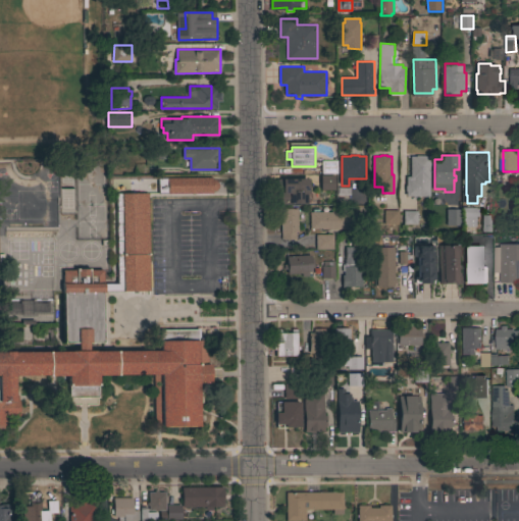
[(408,176),(412,176),(412,156),(431,156),(431,196),(408,196),(408,176)]
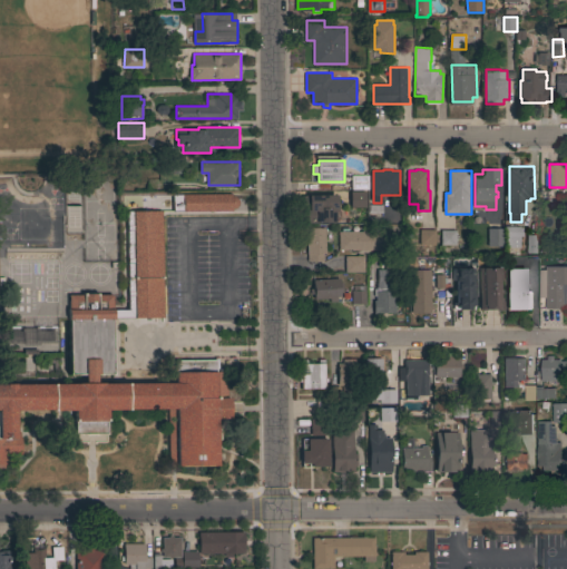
[(353,175),(370,175),(370,189),(353,189),(353,175)]
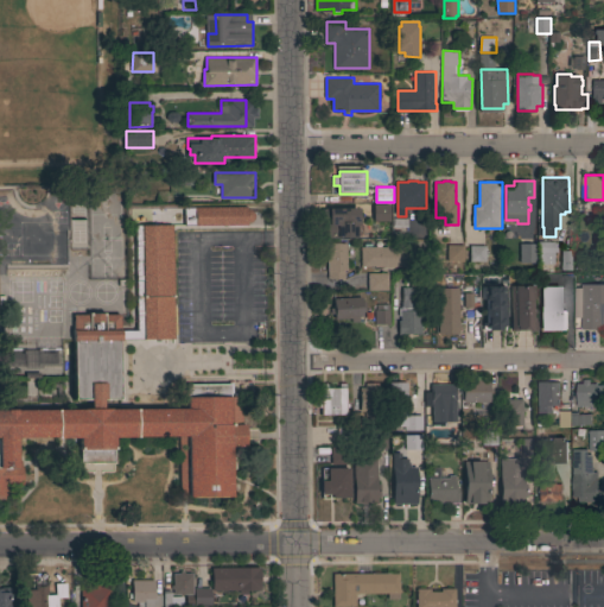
[(392,203),(392,221),(375,221),(375,203),(392,203)]
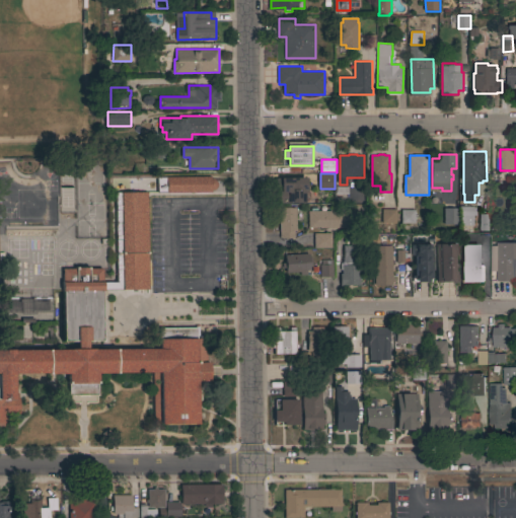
[(159,192),(158,176),(213,175),(213,177),(214,177),(215,178),(216,178),(217,179),(218,180),(218,183),(218,186),(217,187),(216,188),(215,189),(214,189),(213,190),(213,191),(159,192)]
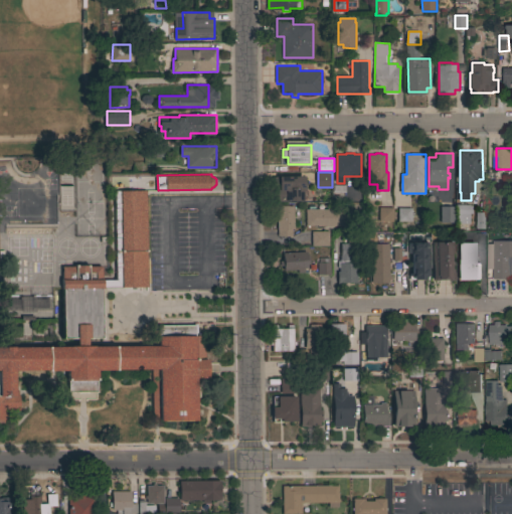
[(305,176),(306,190),(308,190),(308,196),(306,196),(306,200),(289,200),(289,201),(274,201),(274,188),(275,188),(275,180),(281,180),(281,176),(305,176)]
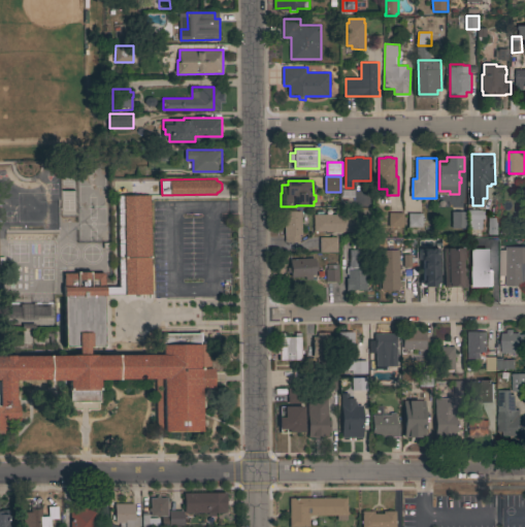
[(69,202),(69,211),(75,211),(75,192),(64,192),(64,202),(69,202)]
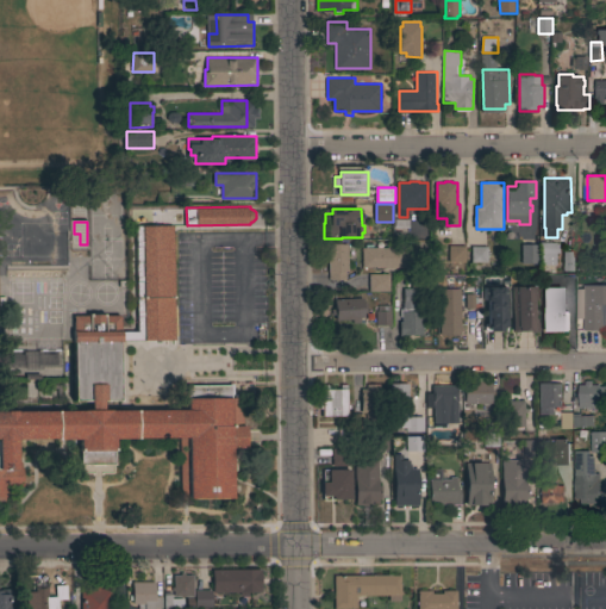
[(139,330),(138,225),(175,224),(176,339),(122,340),(123,401),(105,401),(105,410),(189,409),(189,385),(232,385),(232,398),(244,398),(244,426),(248,426),(248,448),(233,448),(233,498),(191,498),(191,496),(182,496),(182,437),(117,437),(117,465),(82,465),(82,439),(60,439),(19,439),(19,461),(24,461),(24,485),(8,486),(8,497),(6,497),(6,499),(5,503),(2,504),(0,504),(0,410),(94,410),(93,401),(76,401),(75,316),(91,315),(91,314),(106,312),(106,315),(122,315),(122,330),(139,330)]
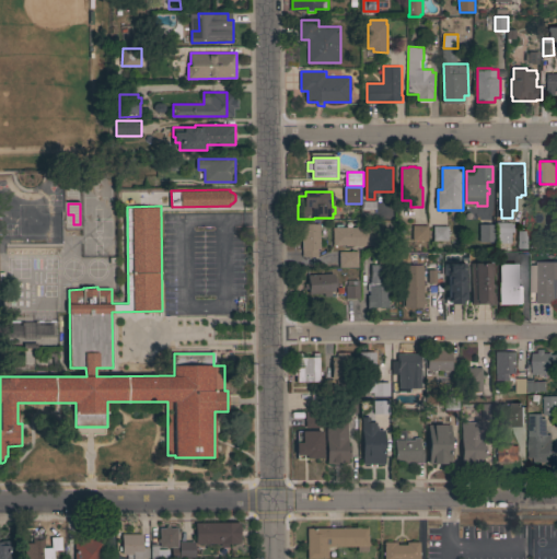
[(513,243),(508,243),(508,241),(498,241),(498,219),(502,219),(502,222),(513,222),(513,243)]
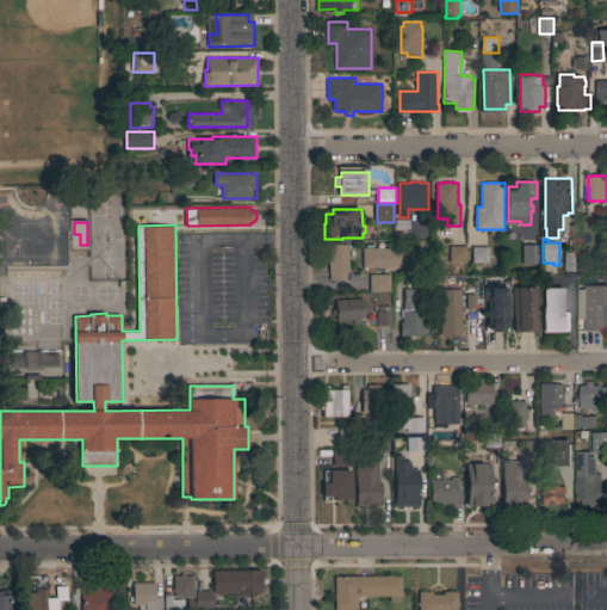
[(330,244),(351,244),(351,271),(347,271),(347,279),(330,279),(330,244)]
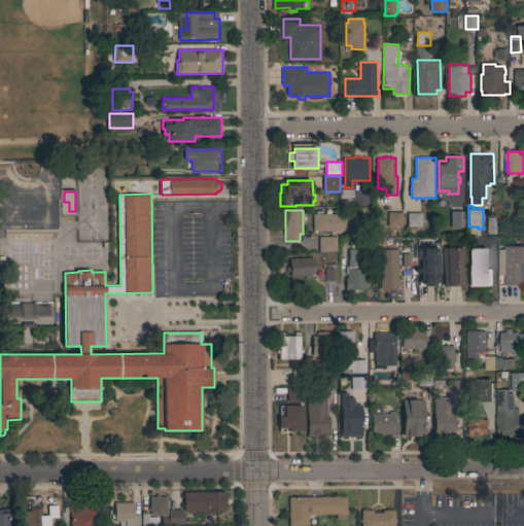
[(467,211),(467,228),(453,228),(452,211),(467,211)]
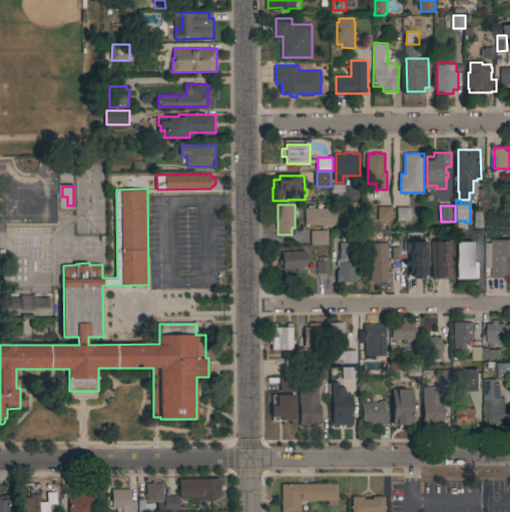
[(393,206),(393,220),(379,220),(380,206),(393,206)]
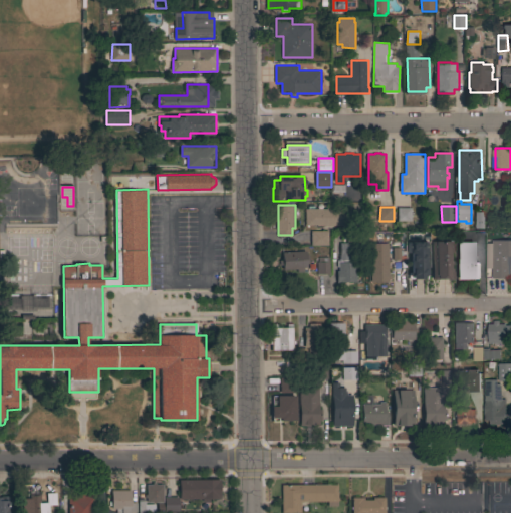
[(413,207),(413,221),(399,221),(400,207),(413,207)]
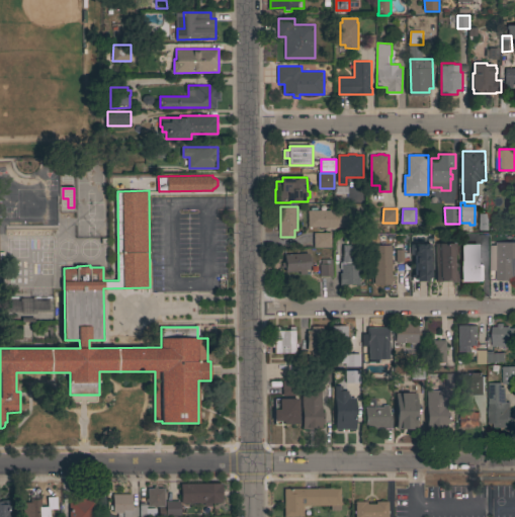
[(355,210),(355,227),(310,227),(310,209),(355,210)]
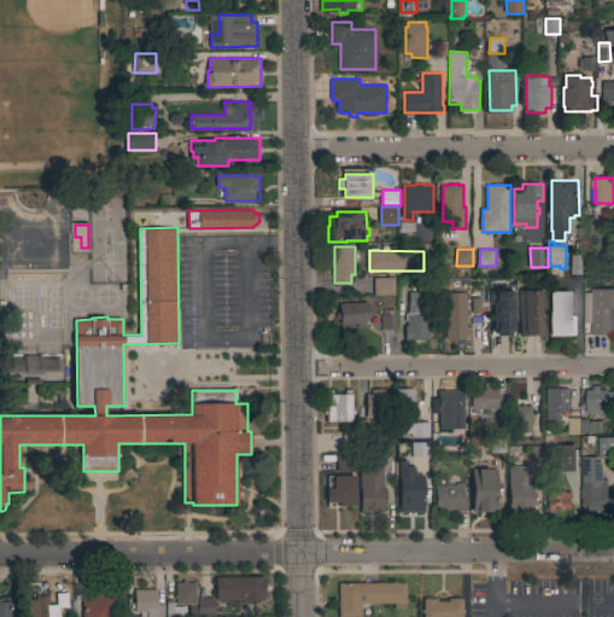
[(595,250),(595,261),(594,261),(594,273),(582,273),(582,250),(595,250)]
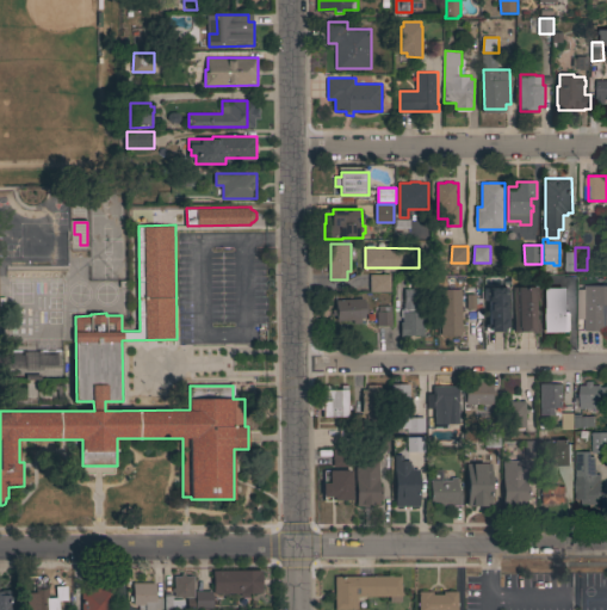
[(575,272),(576,259),(564,259),(563,272),(575,272)]
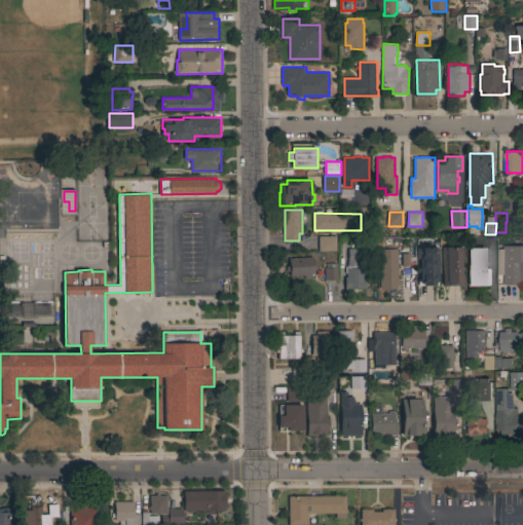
[(338,235),(338,251),(321,251),(321,235),(338,235)]
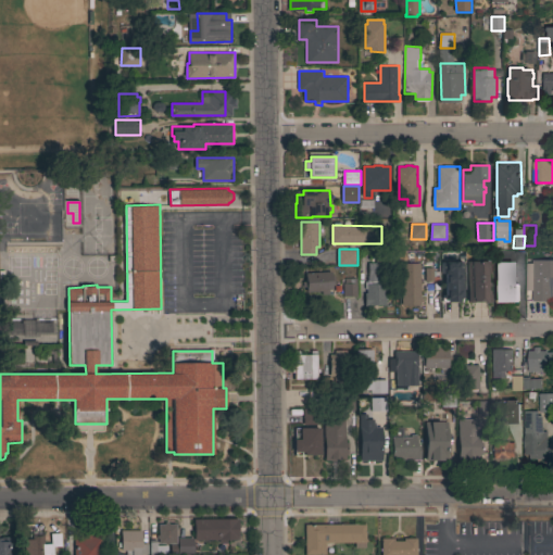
[(535,260),(552,260),(552,301),(535,301),(535,260)]
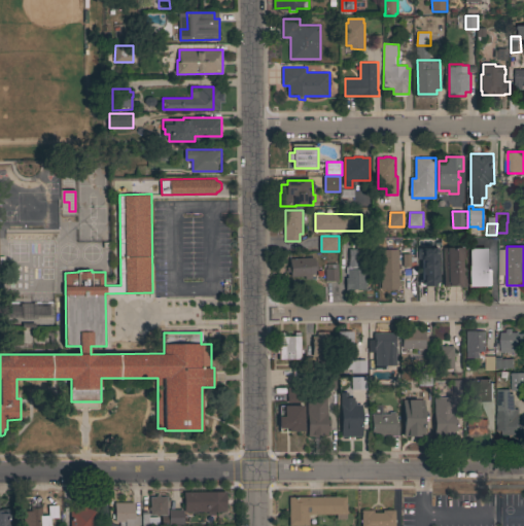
[(466,247),(466,258),(463,258),(463,278),(467,278),(467,286),(461,286),(461,285),(451,285),(451,286),(446,286),(445,247),(466,247)]
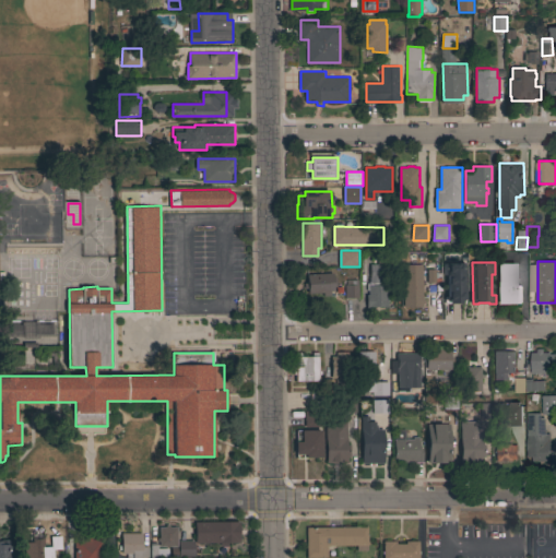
[(368,295),(370,295),(370,291),(368,291),(368,283),(371,283),(371,264),(389,263),(390,306),(368,307),(368,295)]
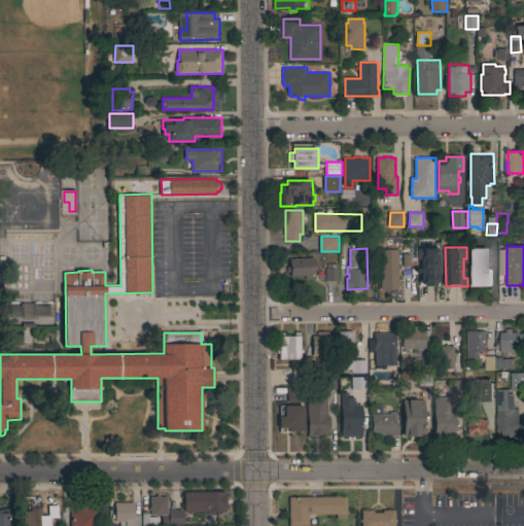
[(441,282),(437,282),(437,285),(425,286),(425,283),(421,283),(421,276),(423,276),(423,259),(421,259),(421,252),(423,252),(423,248),(441,248),(441,282)]
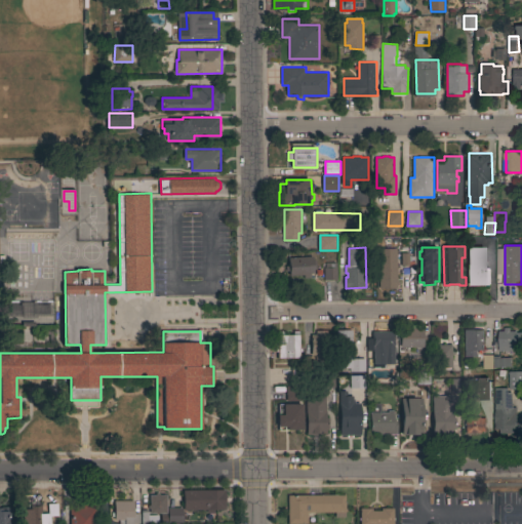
[(469,265),(469,247),(486,247),(487,268),(492,268),(493,285),(469,285),(469,265)]
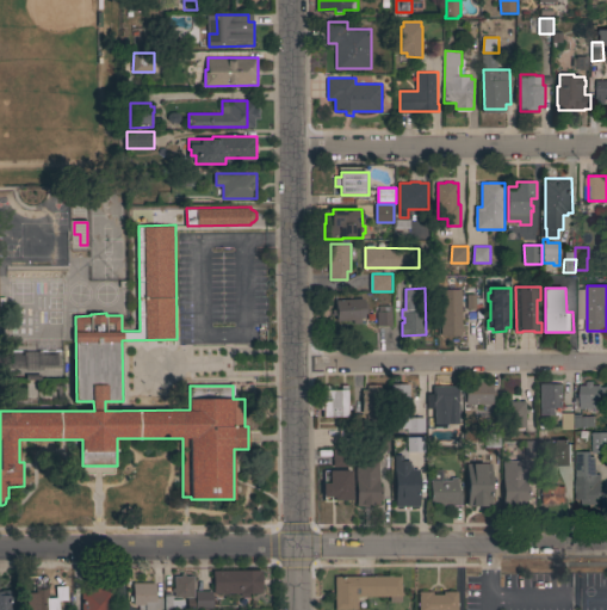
[(464,289),(464,327),(466,327),(466,332),(464,332),(464,336),(443,336),(443,289),(464,289)]
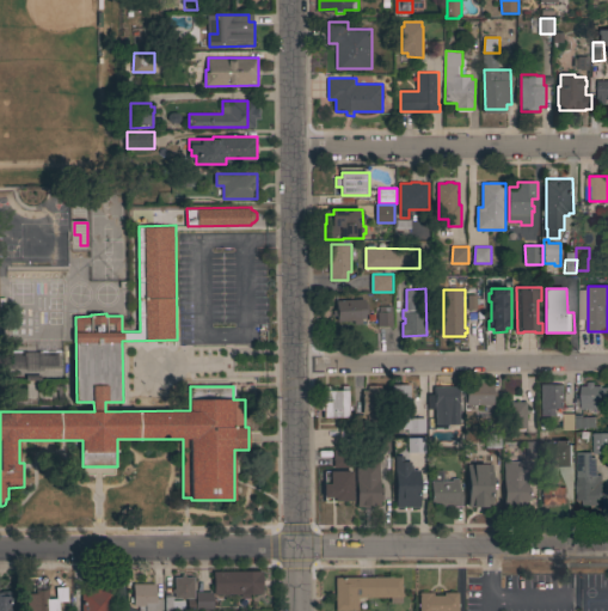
[(366,298),(367,303),(369,303),(369,313),(367,313),(367,318),(363,318),(363,323),(355,324),(355,321),(339,321),(338,316),(335,316),(335,310),(338,310),(337,300),(366,298)]
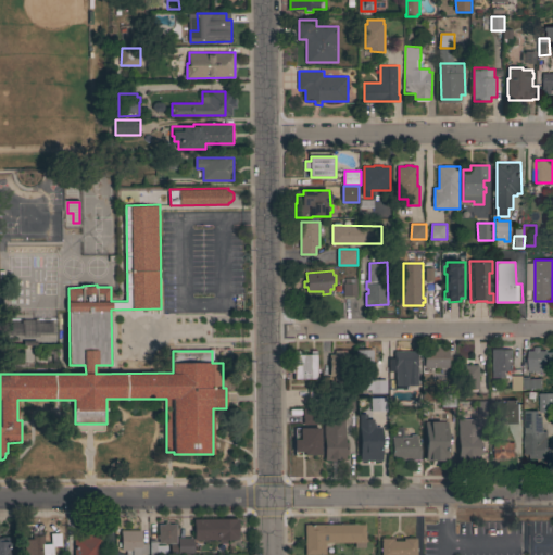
[(359,297),(344,297),(344,284),(347,284),(347,277),(359,277),(359,297)]
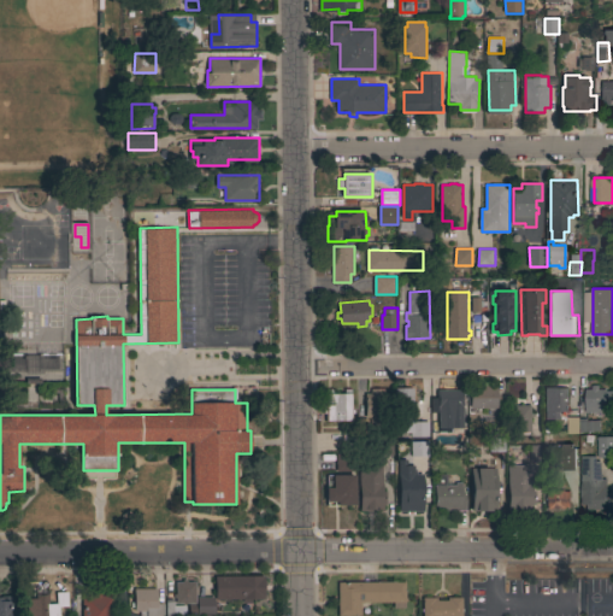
[(62,357),(4,356),(4,377),(62,379),(62,357)]
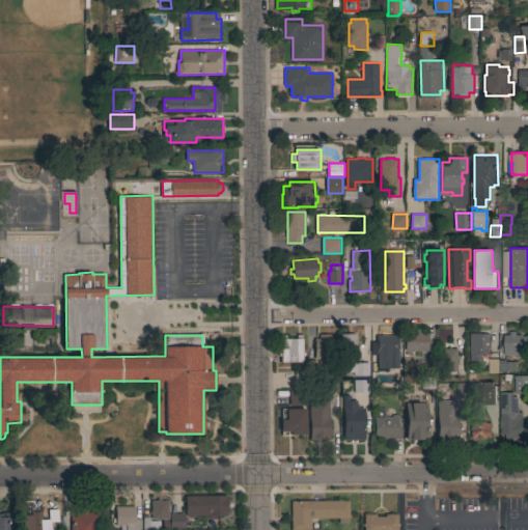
[(407,331),(423,331),(423,333),(429,333),(429,339),(432,339),(432,342),(429,342),(429,351),(407,351),(407,331)]
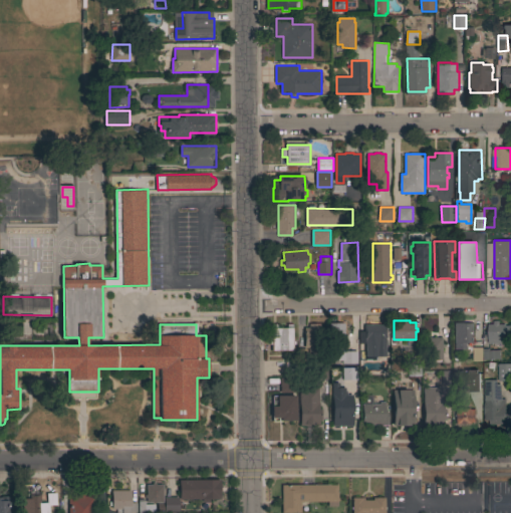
[(496,323),(496,320),(501,320),(501,323),(508,323),(508,325),(510,325),(510,343),(490,343),(490,323),(496,323)]
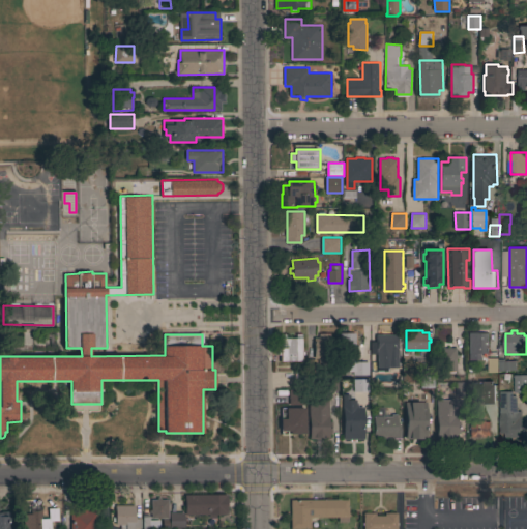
[(491,332),(491,353),(481,353),(481,359),(470,359),(470,332),(491,332)]
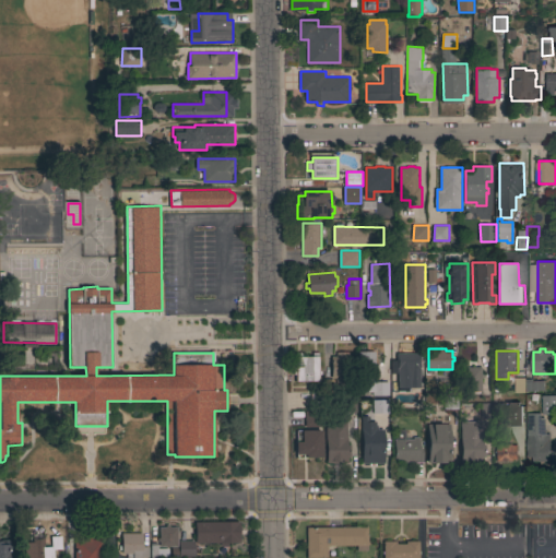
[(297,352),(304,352),(304,356),(314,356),(314,352),(320,352),(320,381),(297,381),(297,352)]
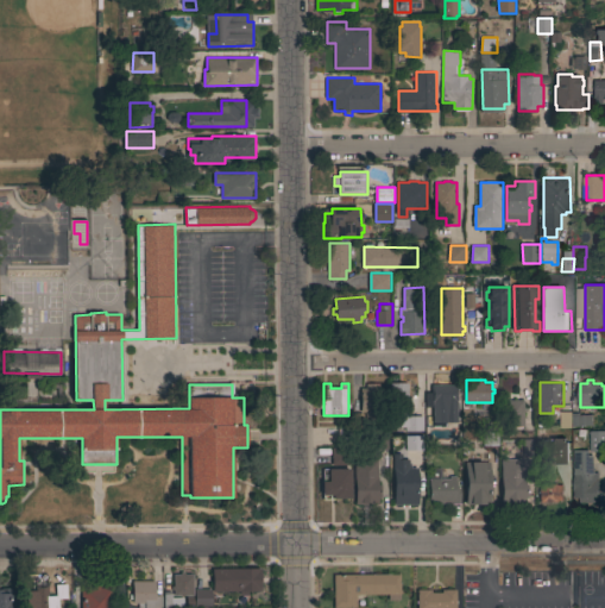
[(382,420),(367,420),(367,412),(363,412),(363,388),(369,388),(369,383),(382,383),(382,420)]
